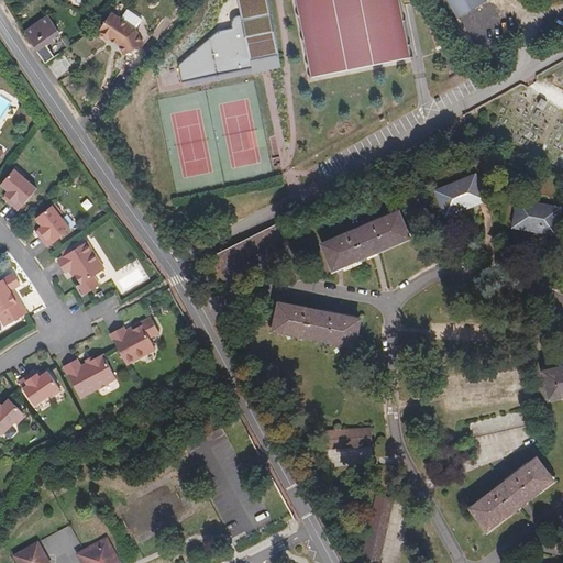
[(180,67),(185,85),(253,70),(254,70),(252,63),(280,57),(268,0),(239,0),(243,19),(238,20),(236,21),(234,22),(234,24),(233,26),(234,30),(220,33),(180,67)]
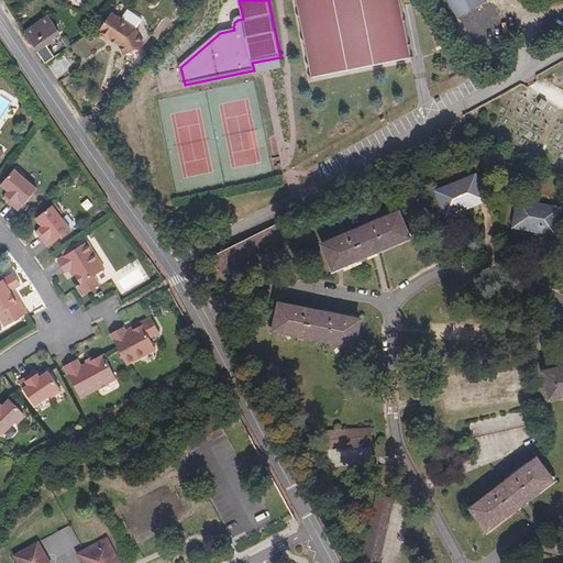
[(412,57),(400,0),(297,0),(313,78),(412,57)]
